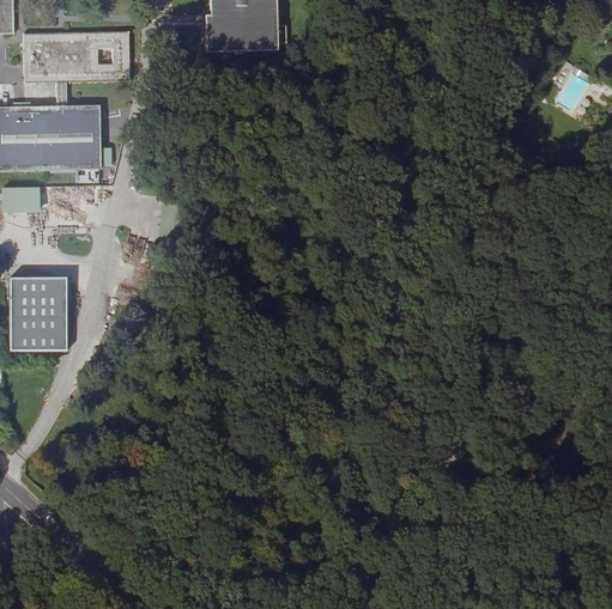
[(0,0),(0,34),(14,34),(12,0),(0,0)]
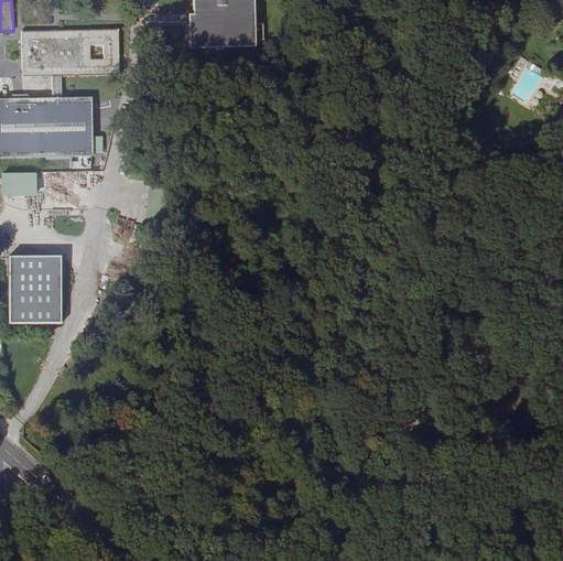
[(193,0),(194,13),(190,14),(190,29),(191,49),(257,46),(257,41),(264,41),(264,24),(257,24),(255,0),(193,0)]
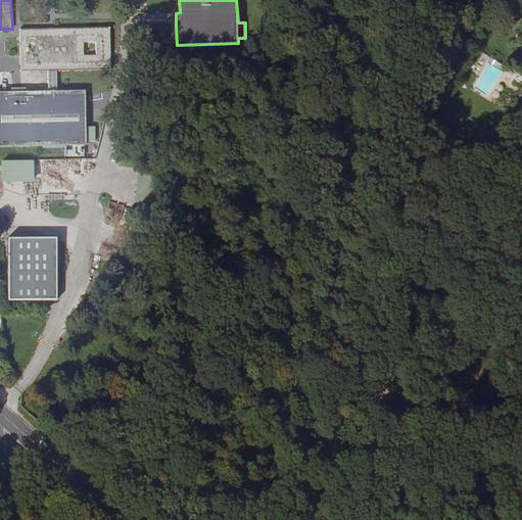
[(110,27),(78,28),(54,28),(19,29),(20,44),(20,55),(20,71),(48,71),(48,91),(0,92),(0,146),(87,144),(87,139),(92,138),(92,127),(87,127),(86,90),(57,91),(57,69),(111,67),(110,27)]
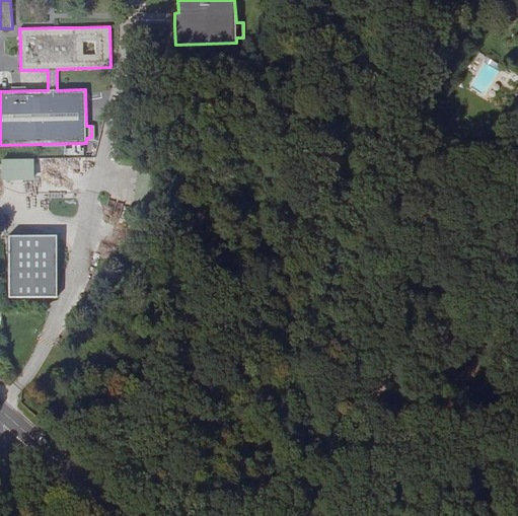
[(487,95),(503,105),(517,84),(517,74),(505,68),(487,95)]
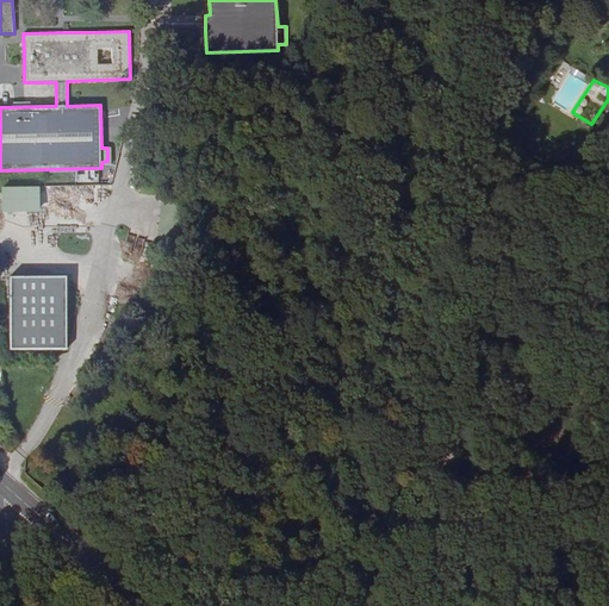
[(42,207),(43,182),(4,182),(4,207),(42,207)]
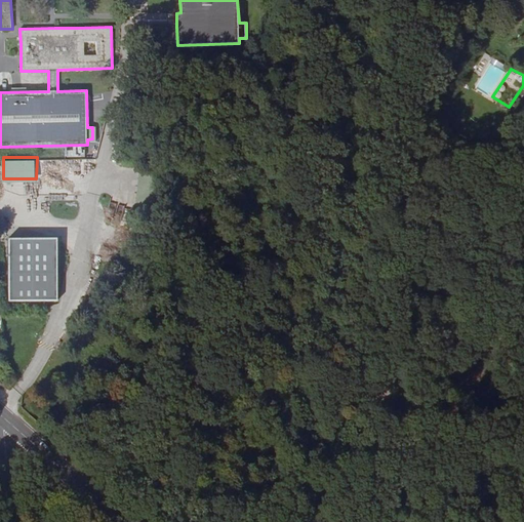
[(57,234),(10,235),(10,295),(57,296),(57,234)]
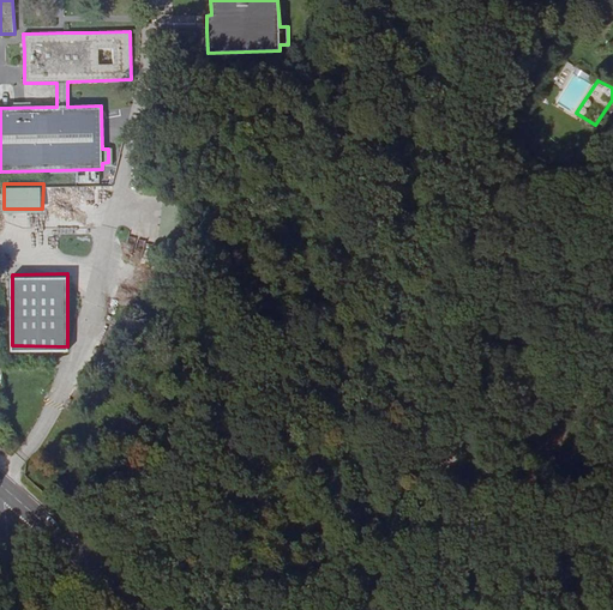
All buildings are outlined.
